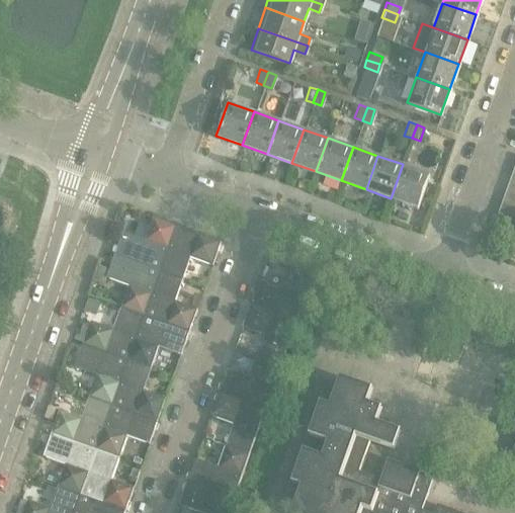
[(428,173),(403,164),(391,198),(416,206),(425,182),(428,173)]
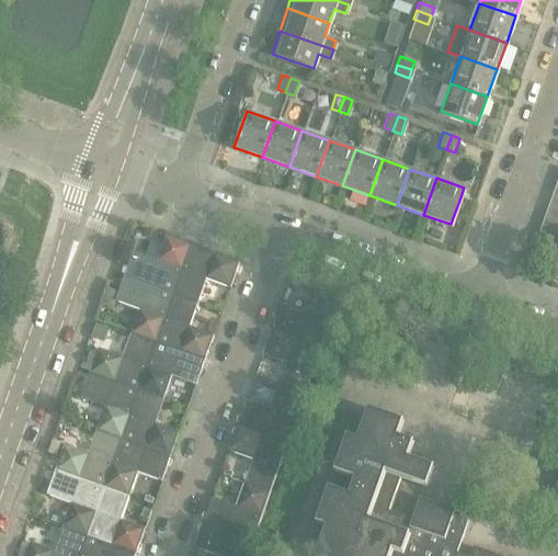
[(557,193),(551,192),(547,204),(557,207),(557,193)]
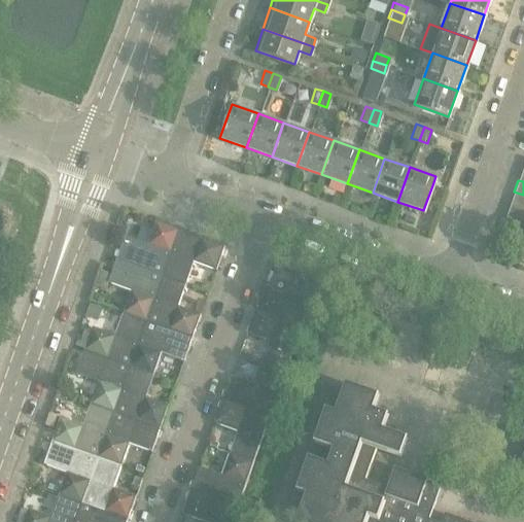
[(439,187),(432,185),(423,210),(430,212),(439,187)]
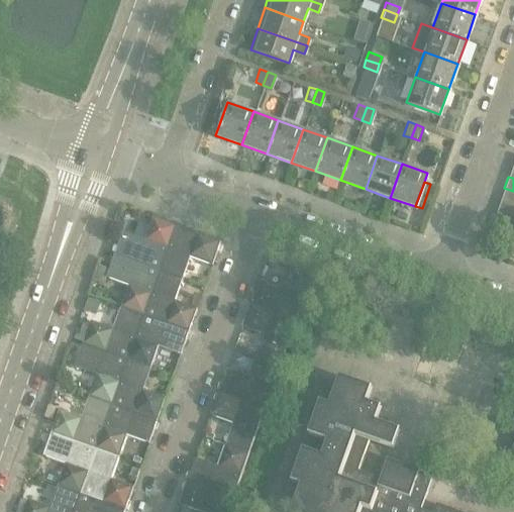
[(513,191),(504,188),(500,199),(513,203),(513,191)]
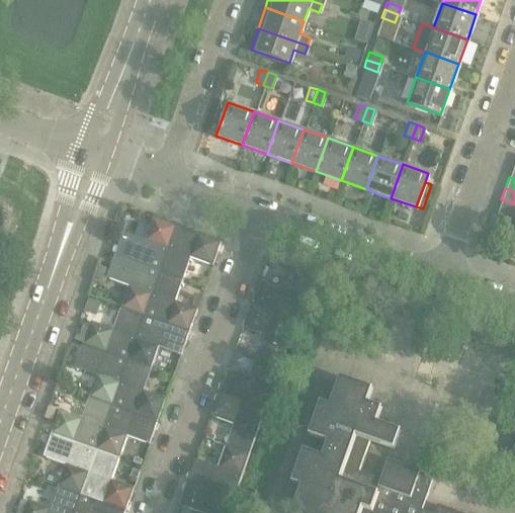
[(514,203),(501,199),(497,209),(514,216),(514,203)]
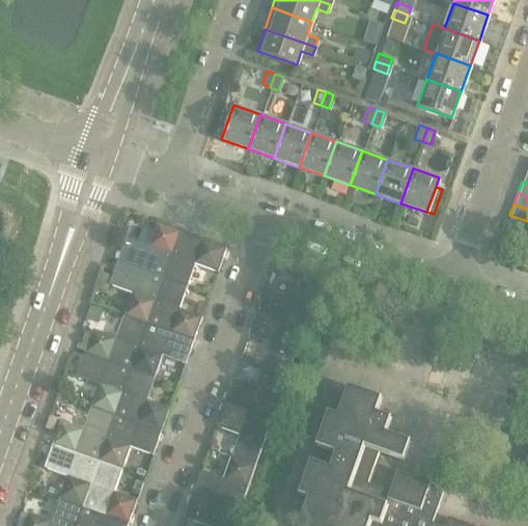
[(505,227),(527,236),(527,221),(509,215),(505,227)]
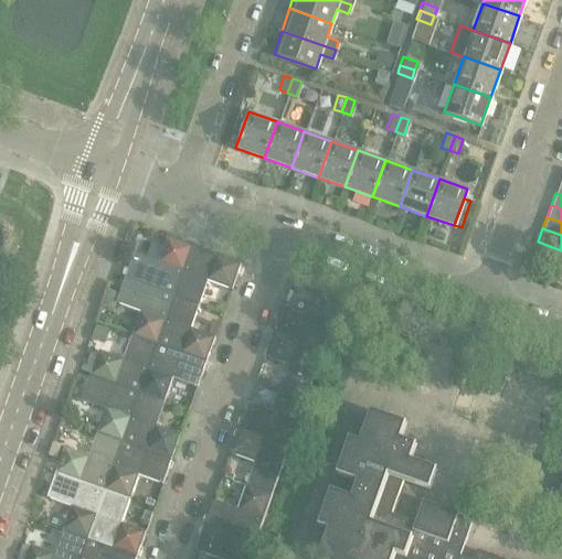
[(133,250),(124,276),(172,293),(190,244),(166,235),(157,259),(133,250)]
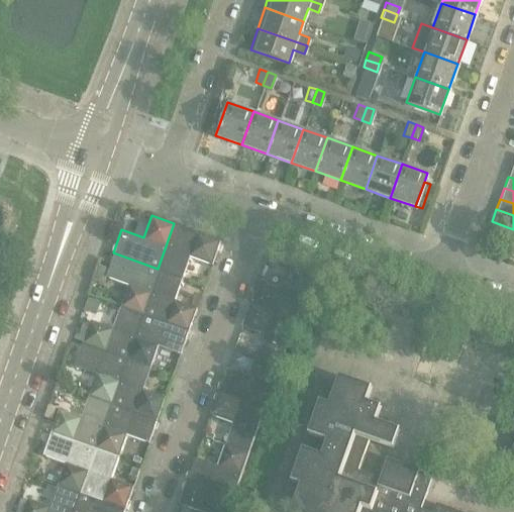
[(219,239),(174,223),(158,269),(181,277),(189,254),(211,263),(219,239)]
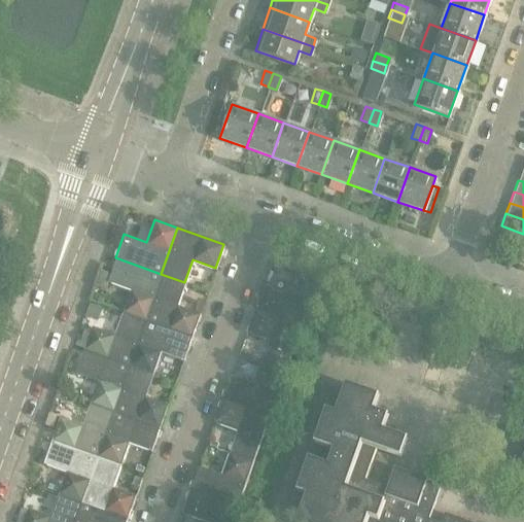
[(161,274),(115,257),(107,280),(130,288),(121,311),(145,319),(161,274)]
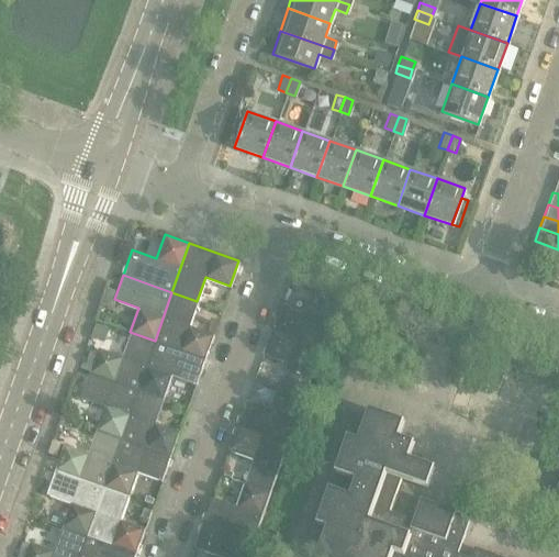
[(188,324),(197,301),(171,292),(155,341),(203,358),(212,333),(188,324)]
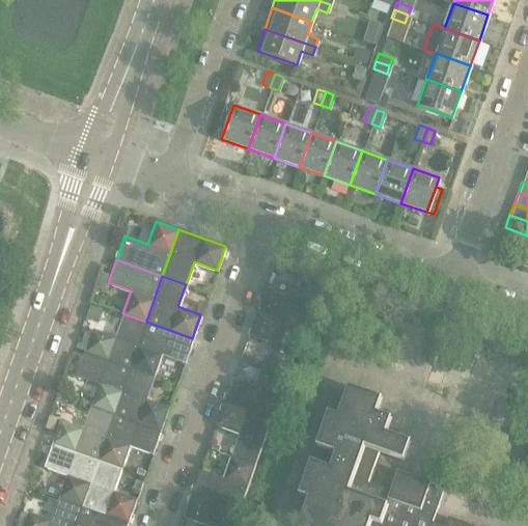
[(303,326),(256,309),(248,332),(271,340),(262,363),(286,371),(303,326)]
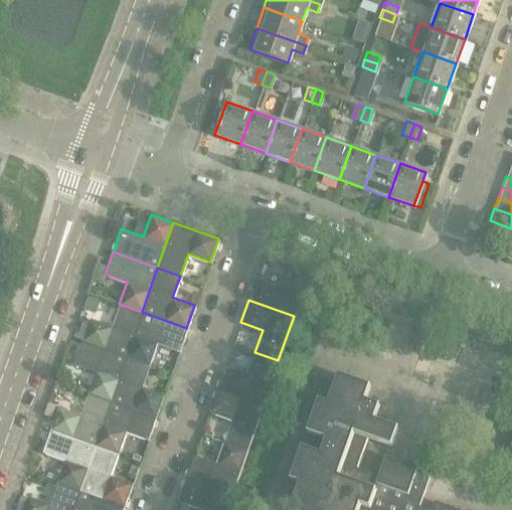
[(89,317),(80,340),(126,356),(142,312),(119,304),(111,325),(89,317)]
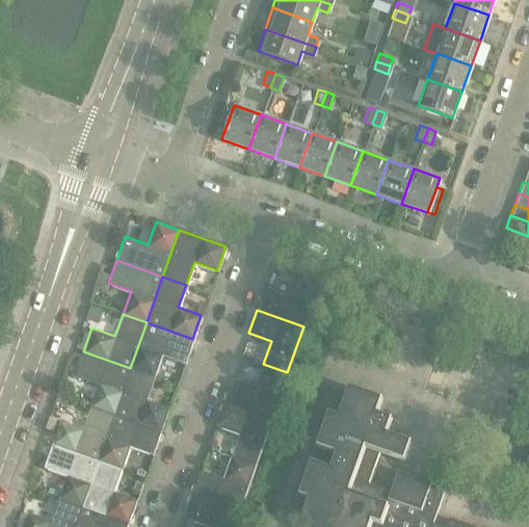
[(192,339),(147,322),(130,368),(154,376),(161,353),(184,362),(192,339)]
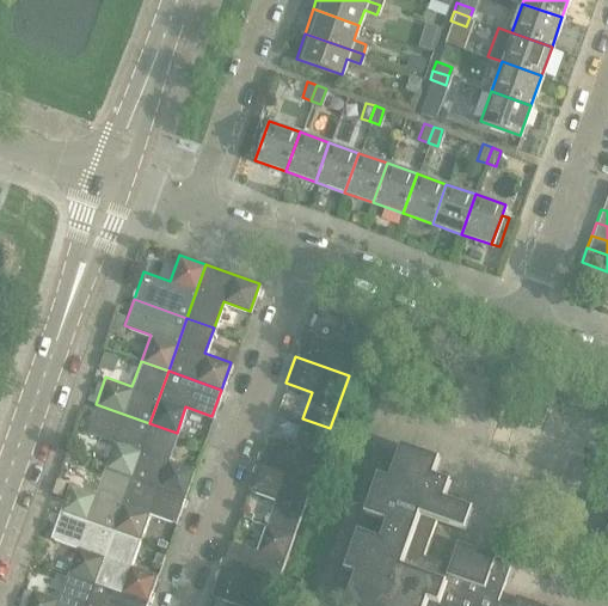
[(149,423),(96,404),(86,432),(112,440),(104,466),(130,476),(149,423)]
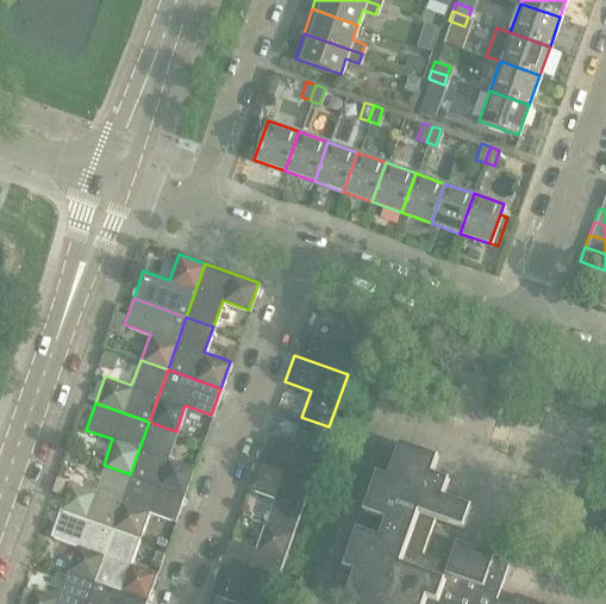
[(292,442),(266,433),(256,460),(310,479),(329,427),(301,417),(292,442)]
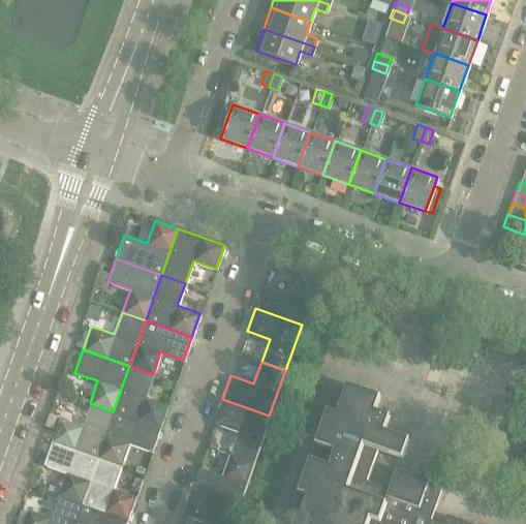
[(145,396),(153,374),(129,366),(113,411),(159,428),(167,404),(145,396)]
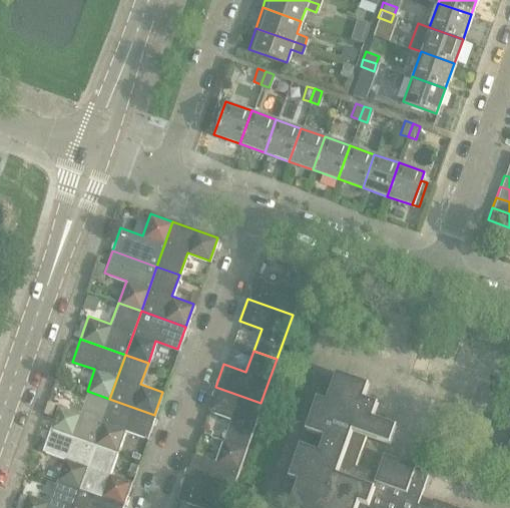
[(461,507),(431,497),(428,507),(416,503),(428,470),(383,454),(377,473),(355,465),(366,434),(388,442),(394,426),(371,418),(376,403),(362,398),(367,384),(336,373),(326,401),(317,398),(306,429),(325,435),(319,452),(300,445),(289,476),(298,479),(288,507),(290,507),(461,507)]
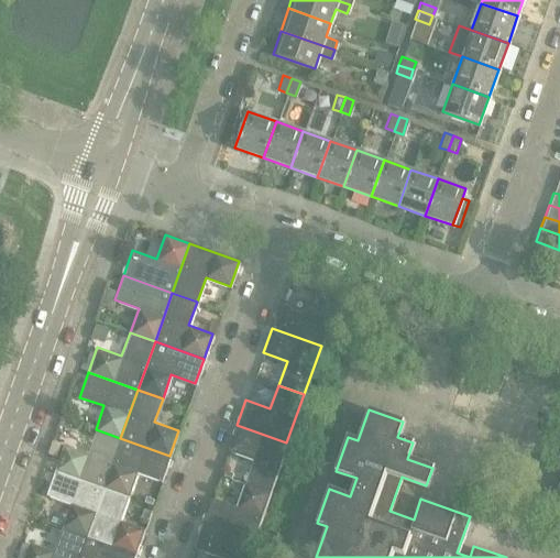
[(286,442),(237,425),(228,450),(252,458),(244,482),(270,491),(286,442)]
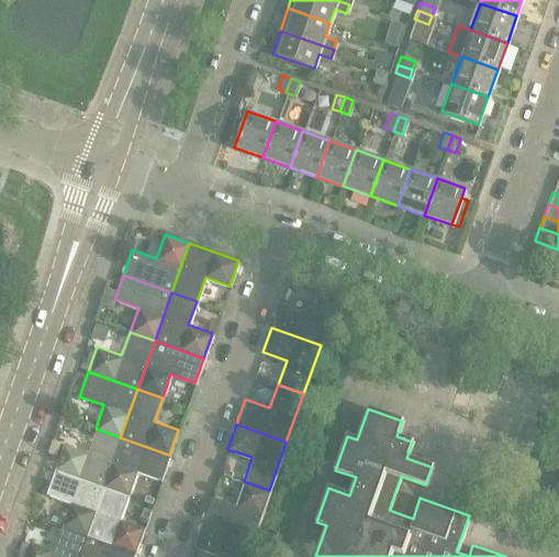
[(63,444),(54,468),(103,486),(120,437),(96,429),(87,452),(63,444)]
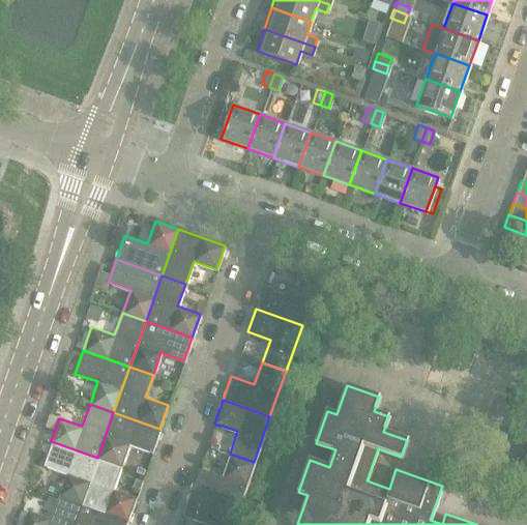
[(159,429),(113,412),(97,458),(120,466),(128,444),(151,451),(159,429)]
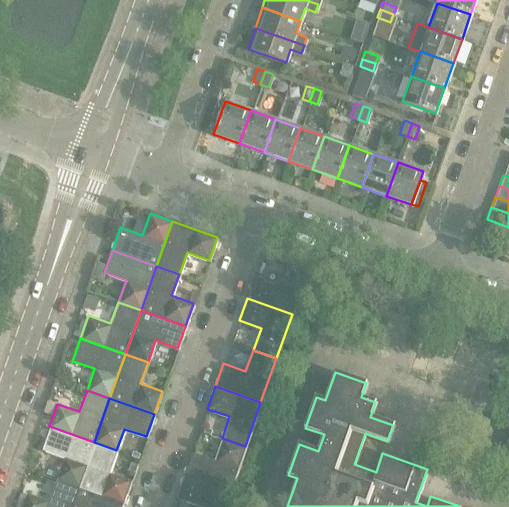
[(94,442),(49,426),(41,449),(63,457),(55,478),(78,486),(94,442)]
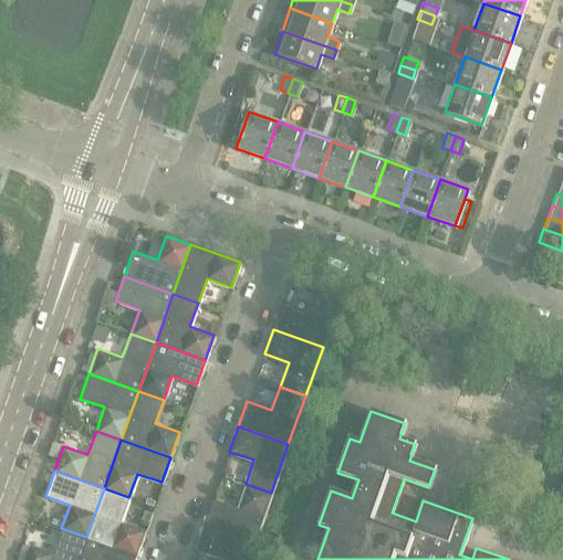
[(237,507),(212,499),(204,524),(253,541),(271,493),(246,484),(237,507)]
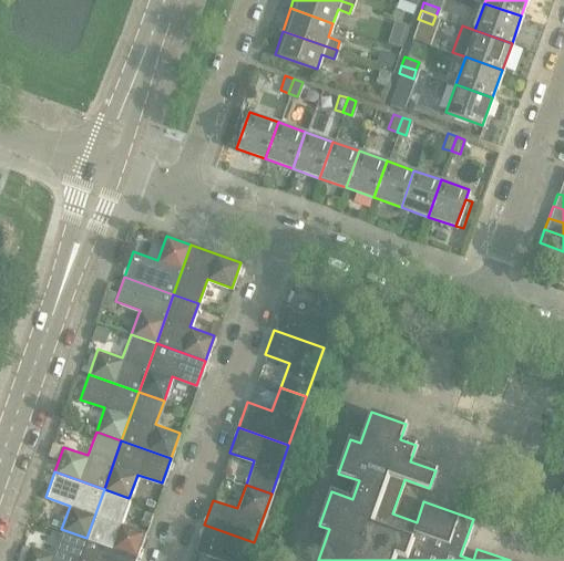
[(121,522),(129,498),(104,489),(86,538),(136,556),(145,530),(121,522)]
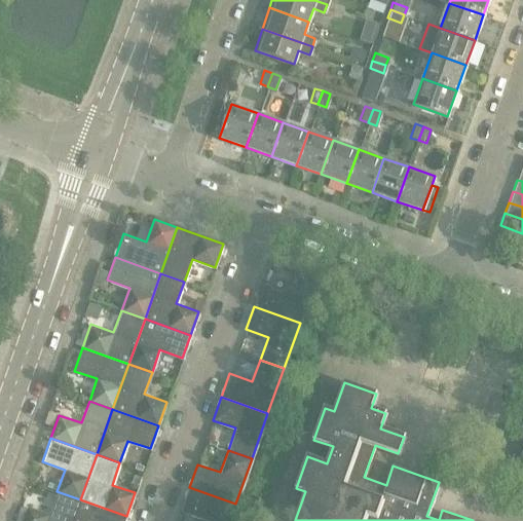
[(229,520),(235,504),(189,487),(181,511),(203,519),(202,520),(229,520)]
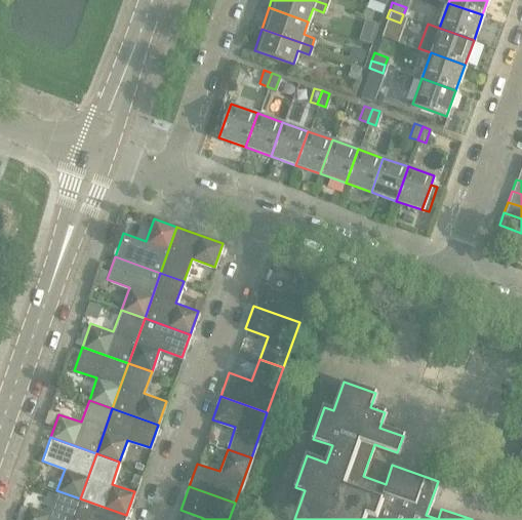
[(27,505),(21,519),(72,519),(80,498),(56,490),(49,512),(27,505)]
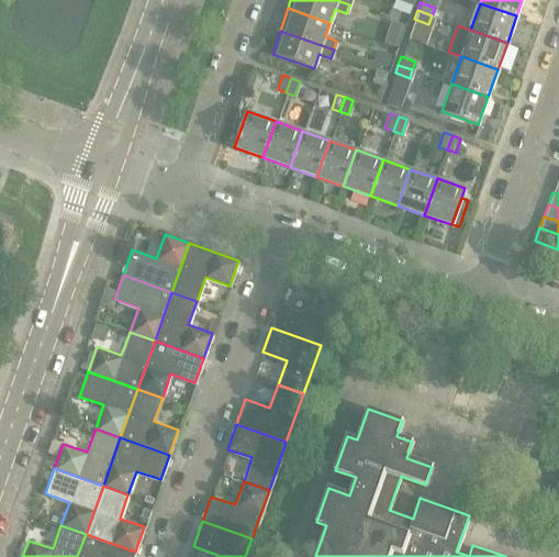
[(132,556),(135,552),(86,534),(77,556),(132,556)]
